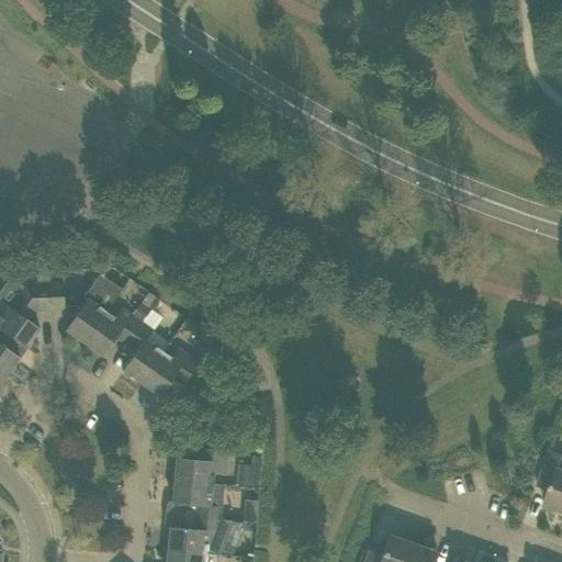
[(87,300),(65,330),(85,344),(107,312),(123,290),(100,273),(83,298),(87,300)]
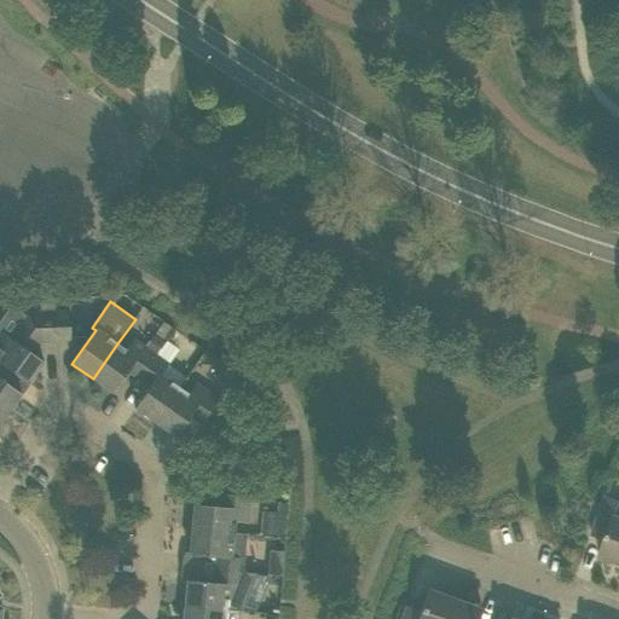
[(41,342),(56,341),(55,311),(25,311),(23,314),(15,310),(11,310),(0,324),(0,363),(7,369),(28,383),(44,362),(33,354),(41,342)]
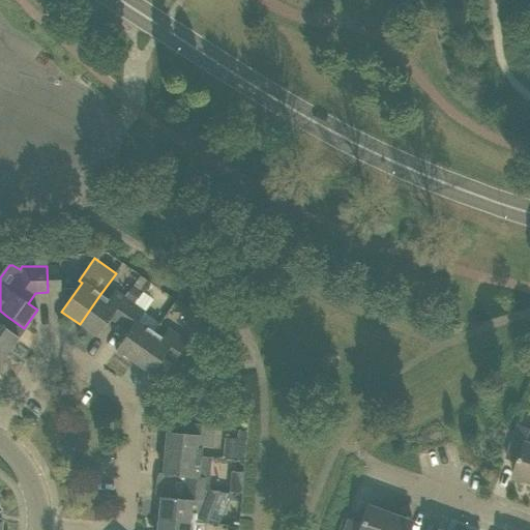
[(59,266),(47,266),(48,292),(61,292),(59,266)]
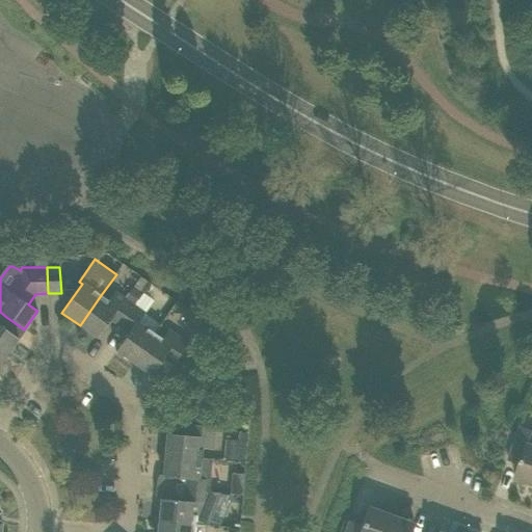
[(116,331),(120,326),(135,306),(116,292),(110,301),(101,295),(80,325),(98,338),(110,320),(118,325),(114,330),(116,331)]
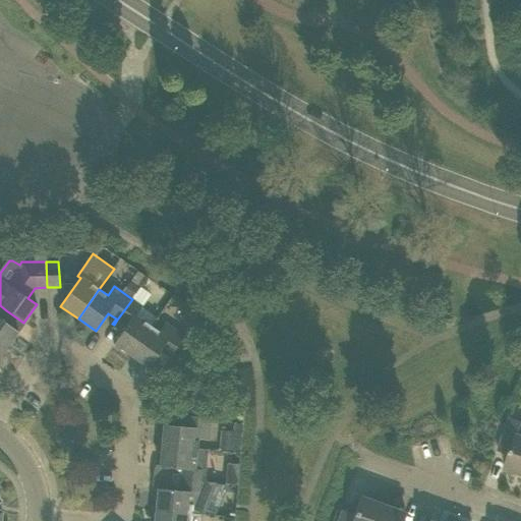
[(132,299),(117,320),(125,326),(113,343),(131,356),(152,327),(157,319),(142,308),(143,307),(132,299)]
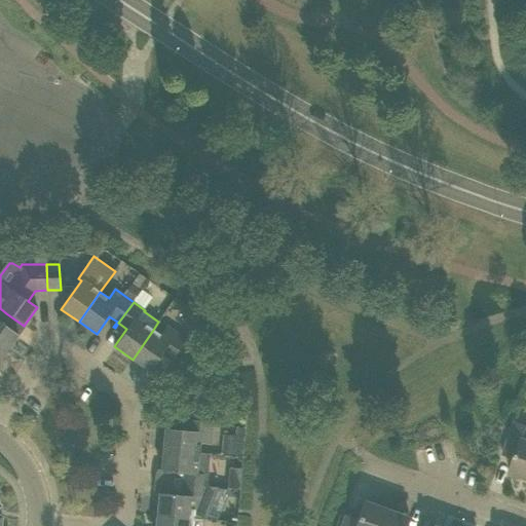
[(0,322),(6,313),(0,308),(0,348),(5,352),(17,335),(0,322)]
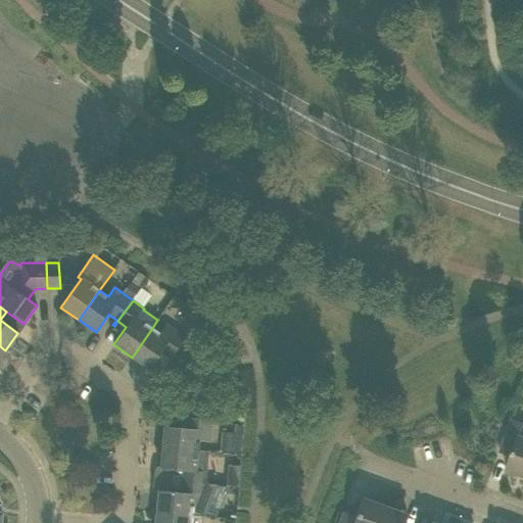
[(152,328),(132,358),(148,370),(162,351),(172,358),(186,337),(167,324),(160,333),(152,328)]
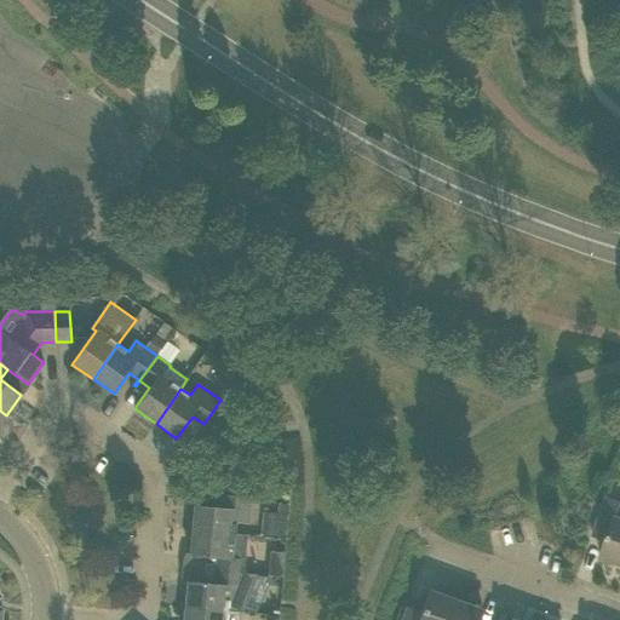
[(194,505),(191,530),(235,534),(236,524),(248,526),(251,498),(222,494),(220,509),(194,505)]
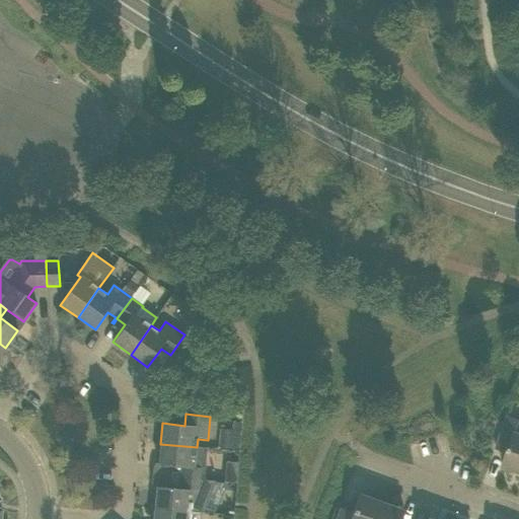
[(503,466),(518,472),(518,433),(516,432),(518,423),(518,419),(508,416),(497,449),(508,453),(503,466)]
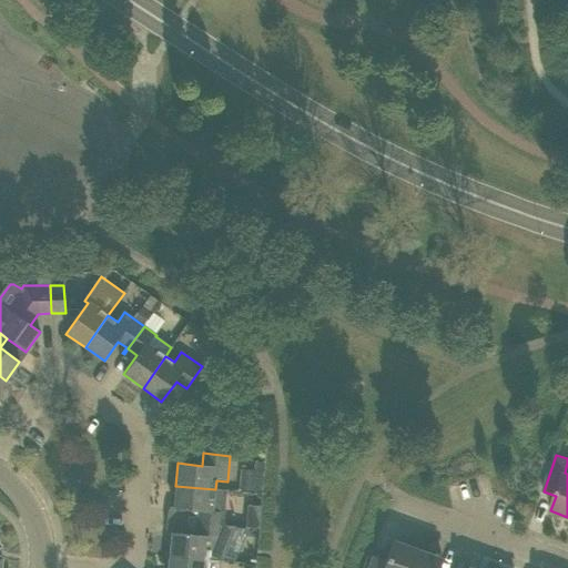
[(242,489),(261,489),(262,469),(243,469),(242,489)]
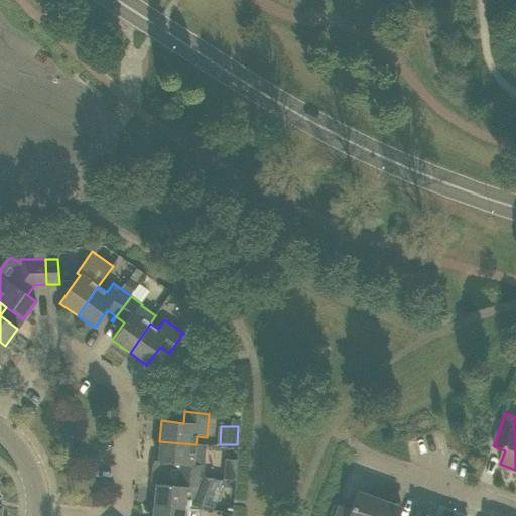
[(195,455),(196,444),(159,441),(157,463),(179,465),(178,475),(204,478),(206,456),(195,455)]
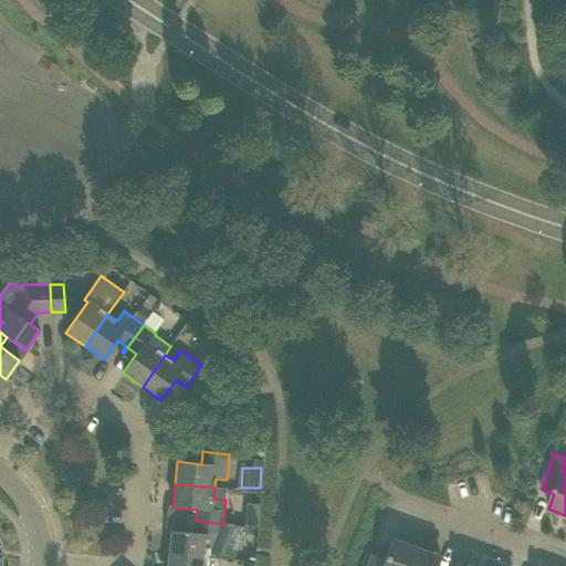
[(170,531),(168,554),(221,559),(221,558),(234,524),(223,524),(196,521),(195,533),(170,531)]
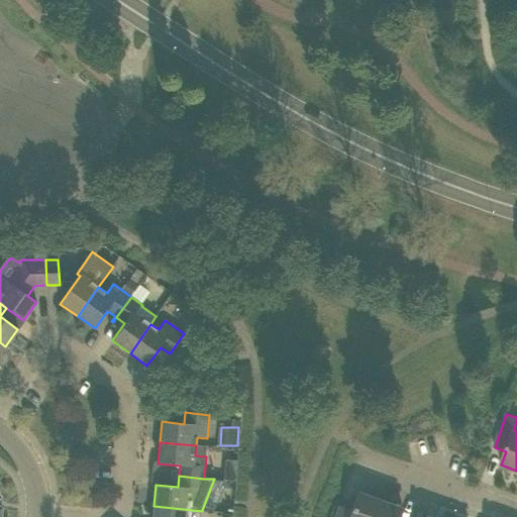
[(374,516),(380,500),(357,492),(351,510),(339,506),(335,516),(374,516)]
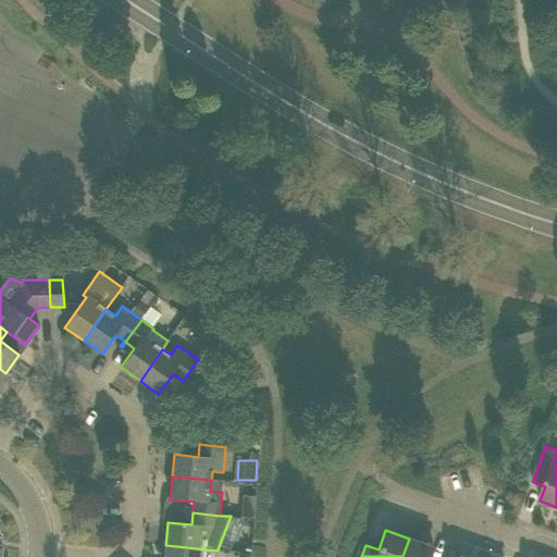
[(430,556),(434,548),(409,539),(403,556),(430,556)]
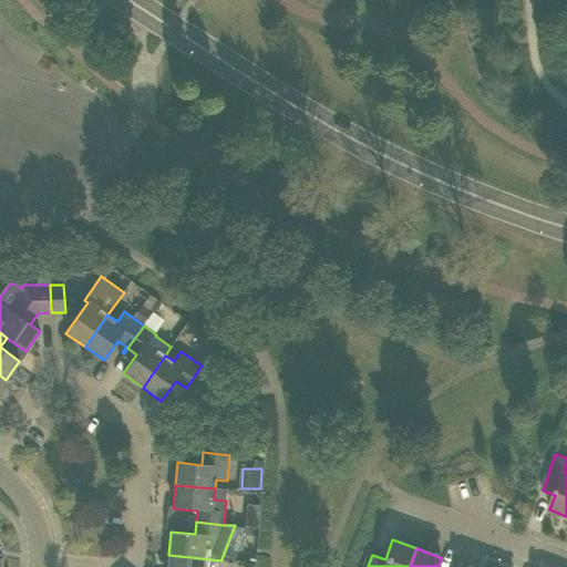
[(220,566),(222,560),(168,555),(167,566),(220,566)]
